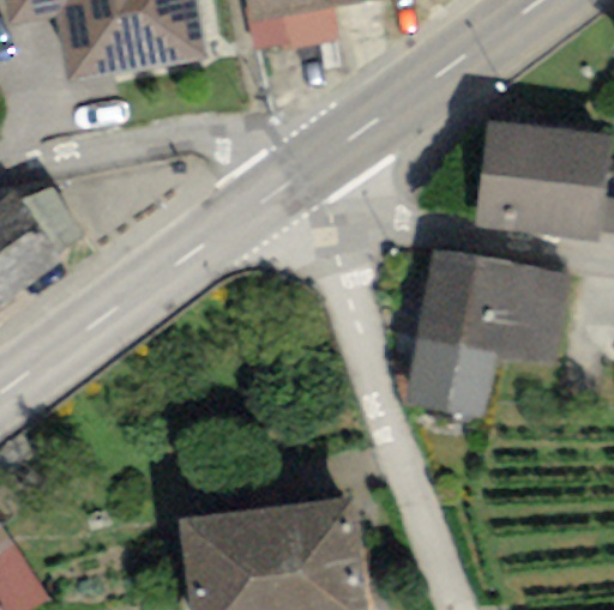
[(5,0),(8,19),(58,11),(68,74),(208,52),(199,0),(5,0)]
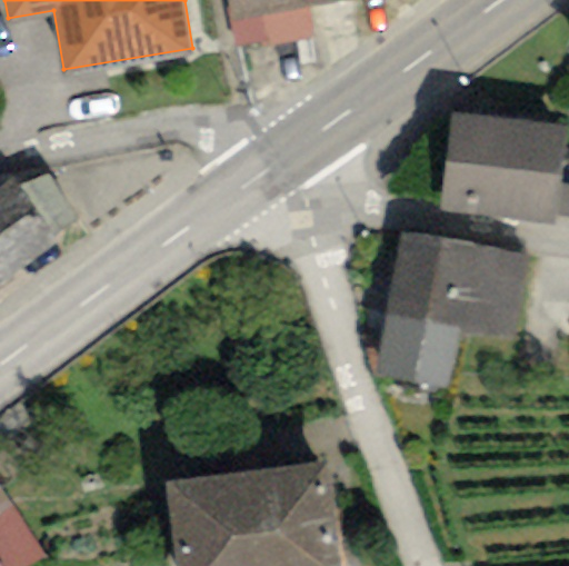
[(225,0),(236,53),(311,38),(305,8),(302,0),(225,0)]
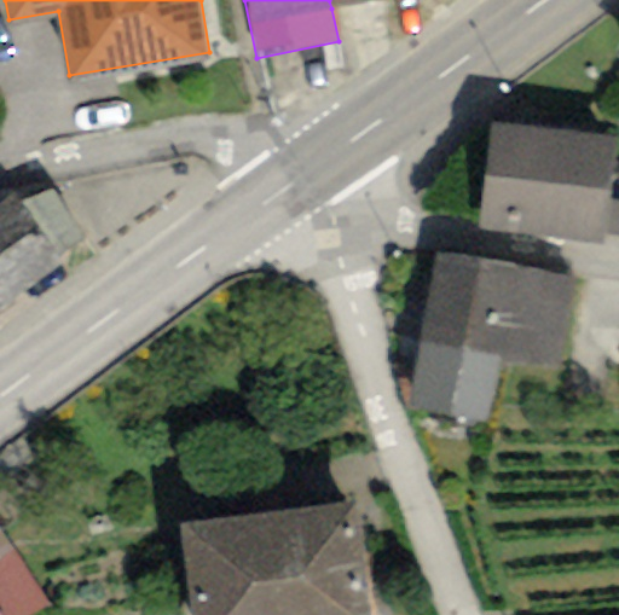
[(615,135),(490,121),(478,226),(602,241),(603,232),(607,197),(615,135)]
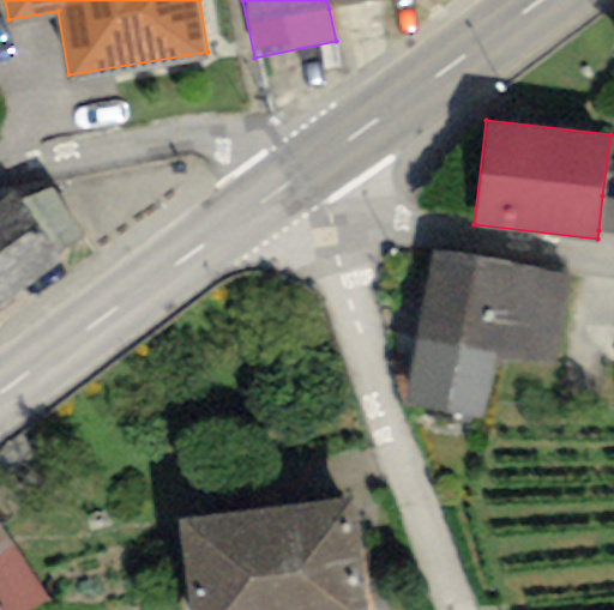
[(11,187),(0,189),(0,303),(60,263),(50,249),(80,231),(52,183),(19,204),(11,187)]
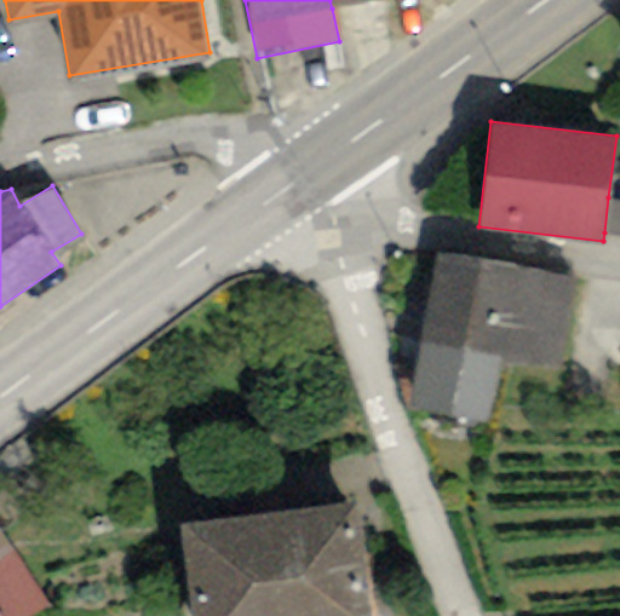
[(619,197),(608,197),(604,232),(619,234),(619,197)]
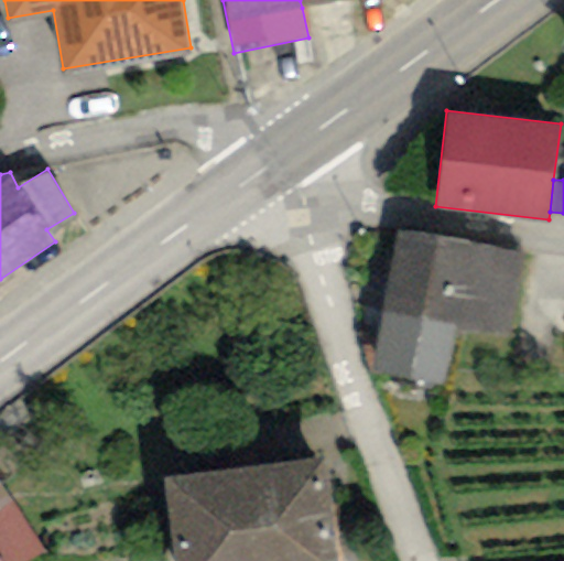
[(522,249),(394,228),(370,371),(445,384),(455,324),(509,333),(522,249)]
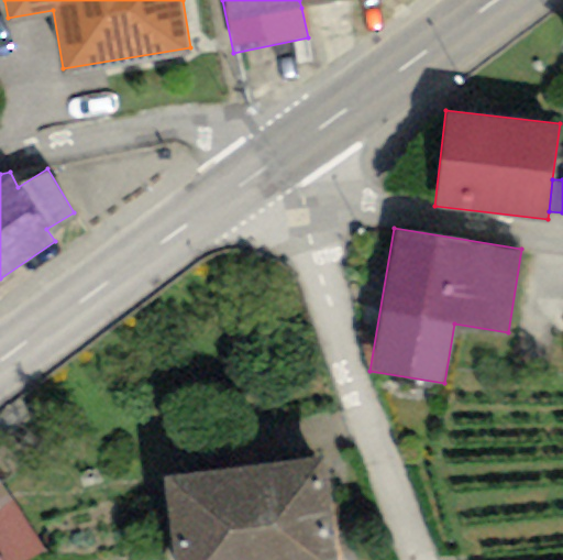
[(331,559),(320,458),(165,475),(175,559),(331,559)]
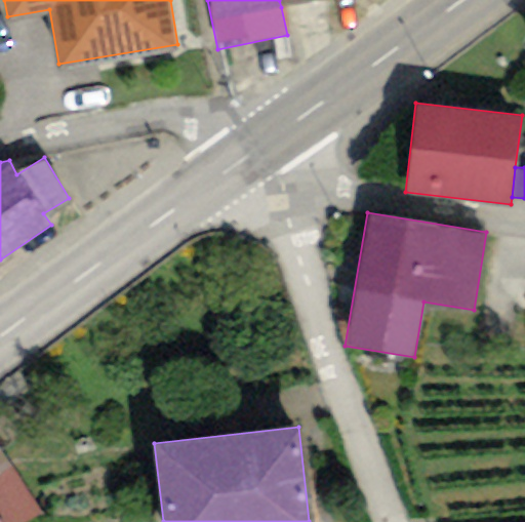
[(24,521),(42,511),(0,453),(0,521),(24,521)]
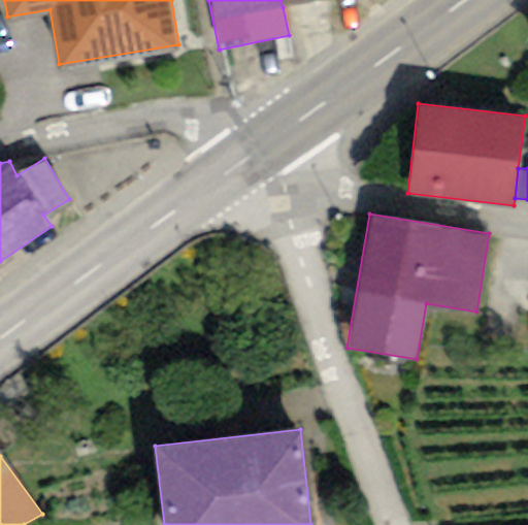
All buildings are outlined.
